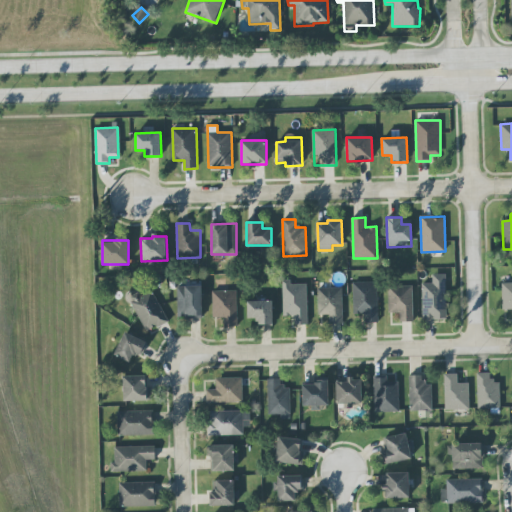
[(447,319),(446,274),(432,275),(432,283),(422,283),(423,320),(447,319)]
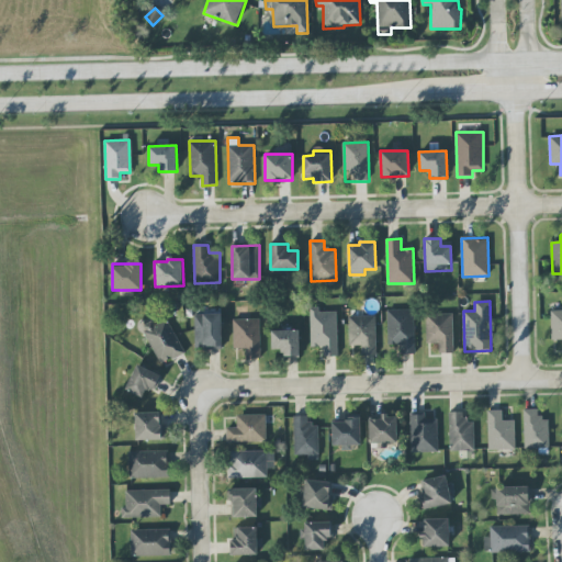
[(310,307),(311,347),(319,347),(321,356),(338,356),(337,312),(318,312),(318,307),(310,307)]
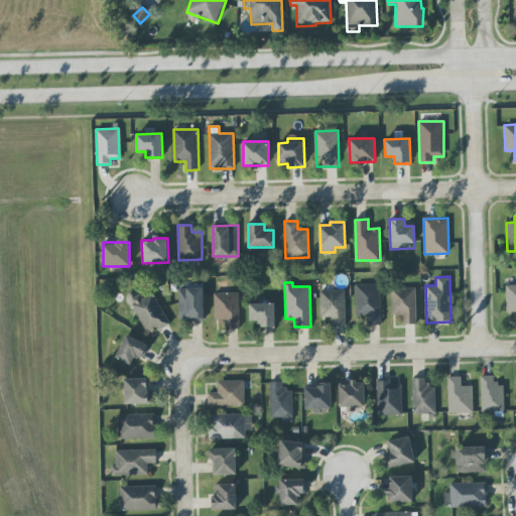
[(380,284),(356,284),(356,316),(369,316),(369,326),(381,325),(380,284)]
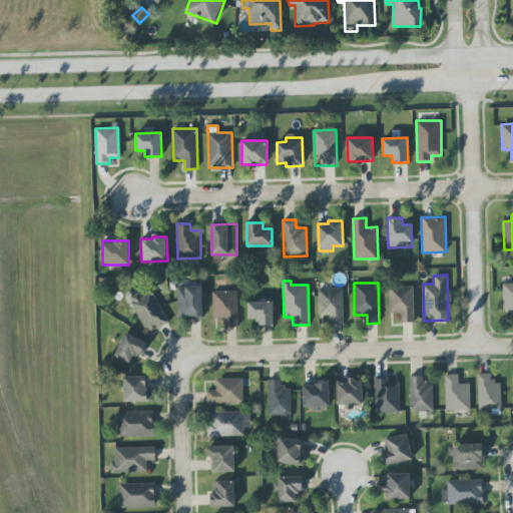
[(512,283),(503,284),(504,311),(512,310),(512,283)]
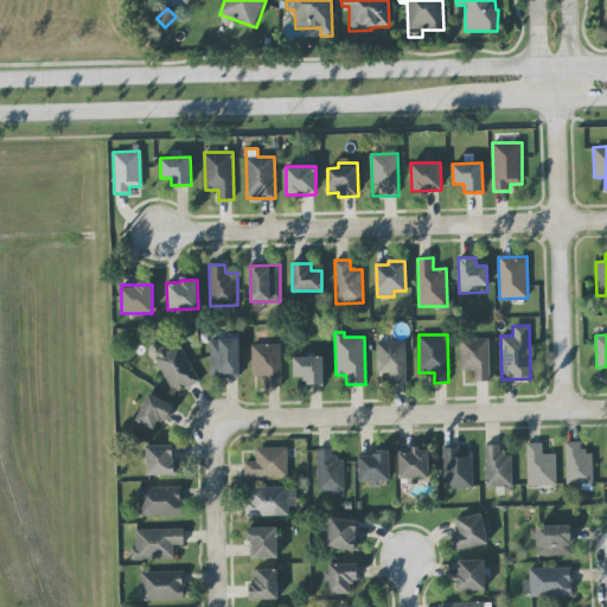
[(210,340),(211,377),(240,377),(238,339),(210,340)]
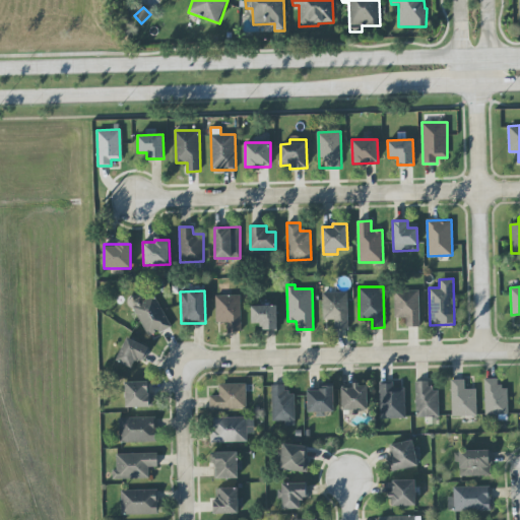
[(419,290),(394,290),(395,318),(406,318),(406,327),(419,327),(419,290)]
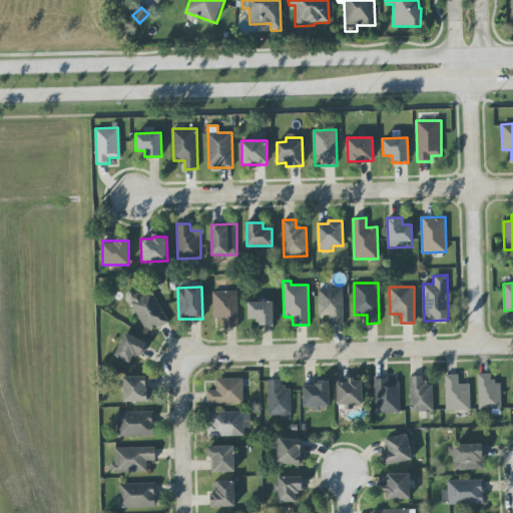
[(319,316),(331,315),(331,324),(344,324),(344,289),(319,289),(319,316)]
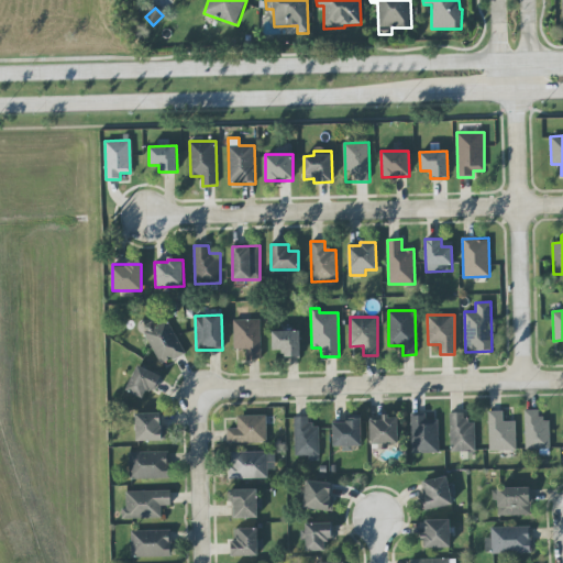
[(186,353),(167,319),(155,326),(151,318),(139,324),(162,366),(186,353)]
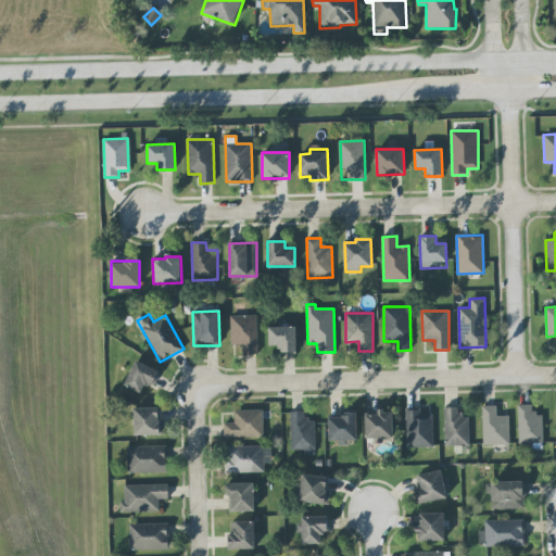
[(231,345),(243,345),(243,355),(258,354),(257,315),(230,316),(231,345)]
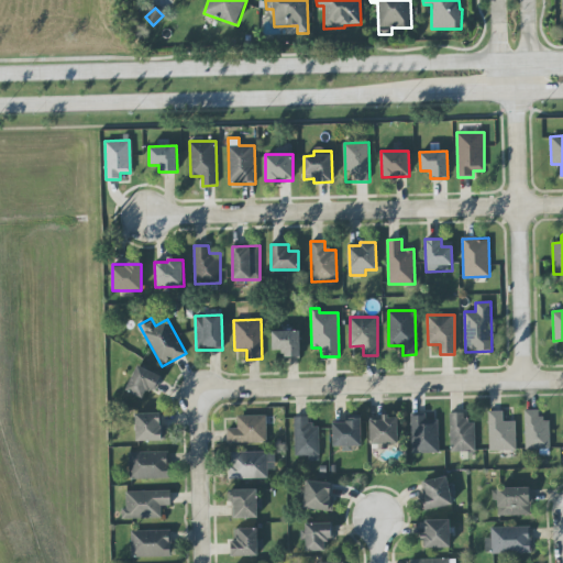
[(300,331),(272,331),(272,351),(284,351),(284,357),(300,357),(300,331)]
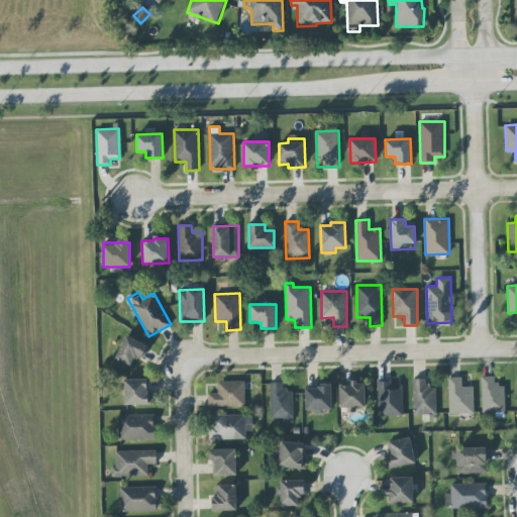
[(148,345),(126,335),(115,358),(131,366),(135,356),(141,359),(148,345)]
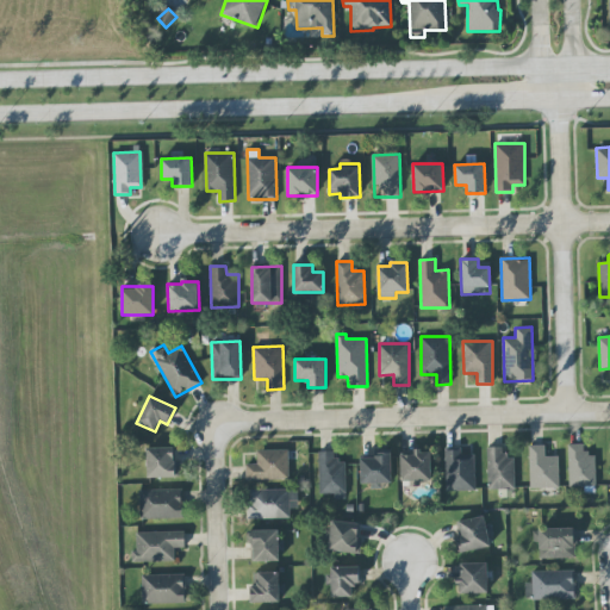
[(596,486),(595,453),(584,454),(584,444),(568,444),(570,487),(596,486)]
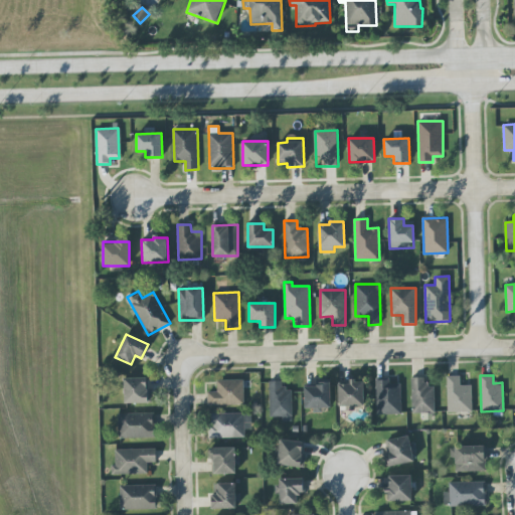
[(448,412),(472,411),(472,385),(461,385),(460,376),(447,376),(448,412)]
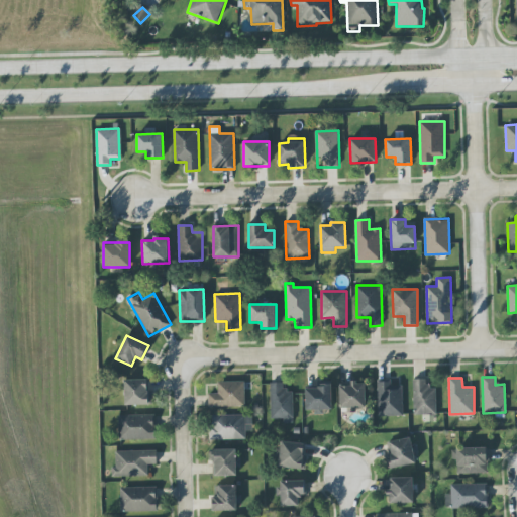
[(124,380),(125,405),(152,405),(152,391),(147,391),(147,379),(124,380)]
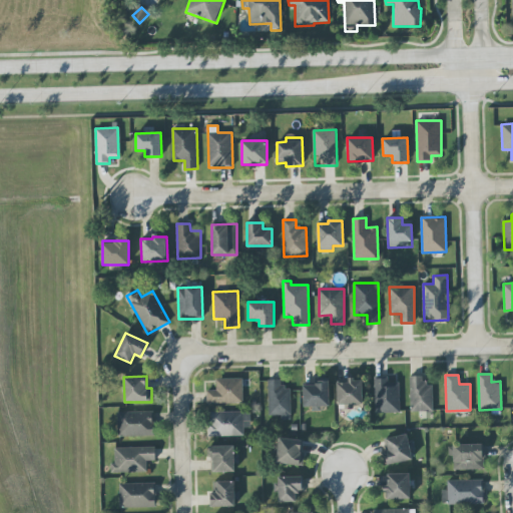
[(433,411),(432,384),(423,384),(423,376),(410,377),(411,412),(433,411)]
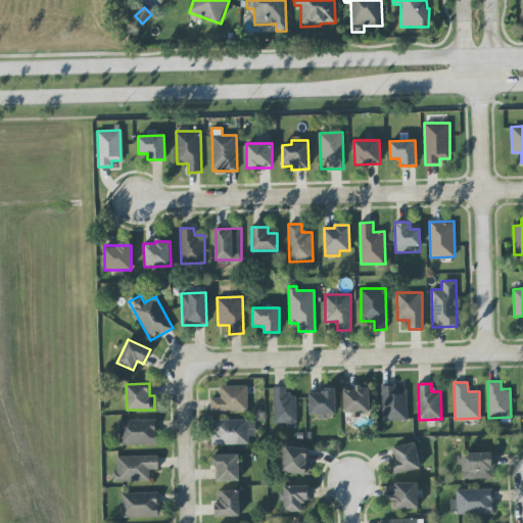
[(221,386),(221,397),(211,398),(211,412),(248,411),(247,386),(221,386)]
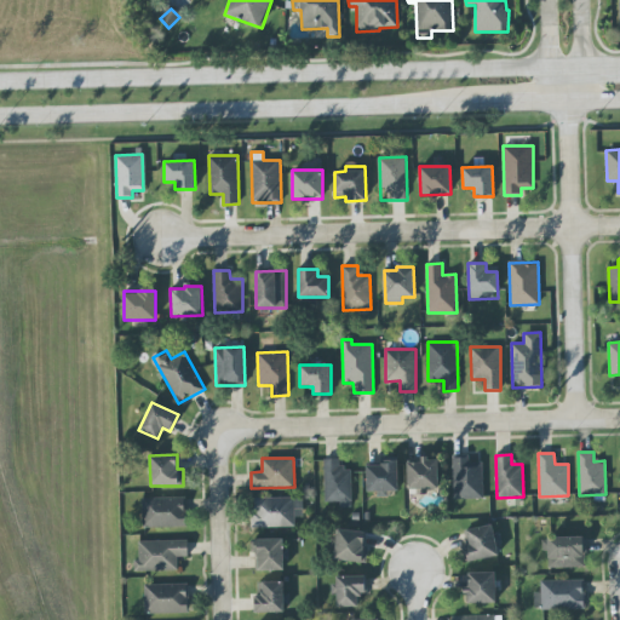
[(454,499),(483,499),(482,458),(453,459),(454,499)]
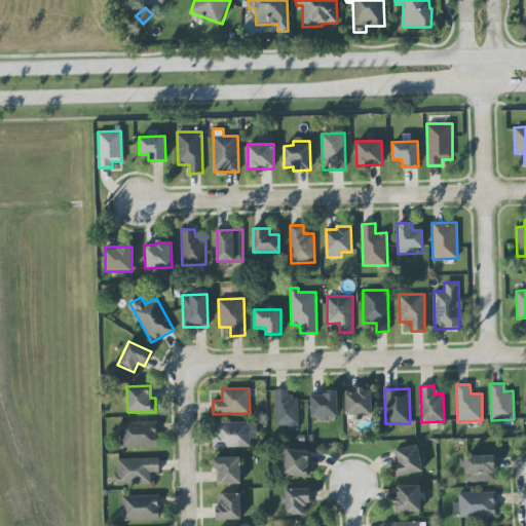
[(275,426),(289,426),(289,430),(299,430),(298,398),(289,398),(288,389),(275,389),(275,426)]
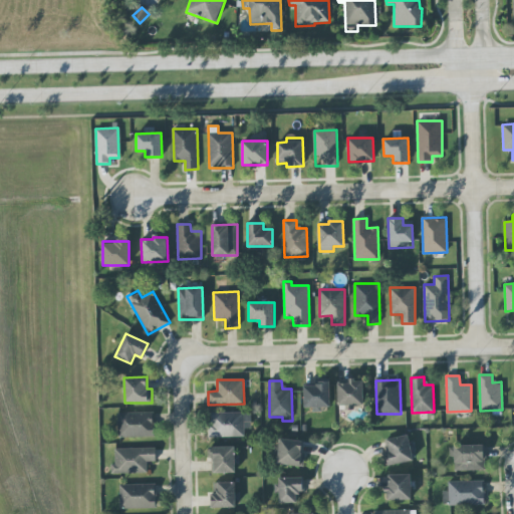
[(338,406),(363,406),(362,380),(349,380),(349,382),(337,383),(338,406)]
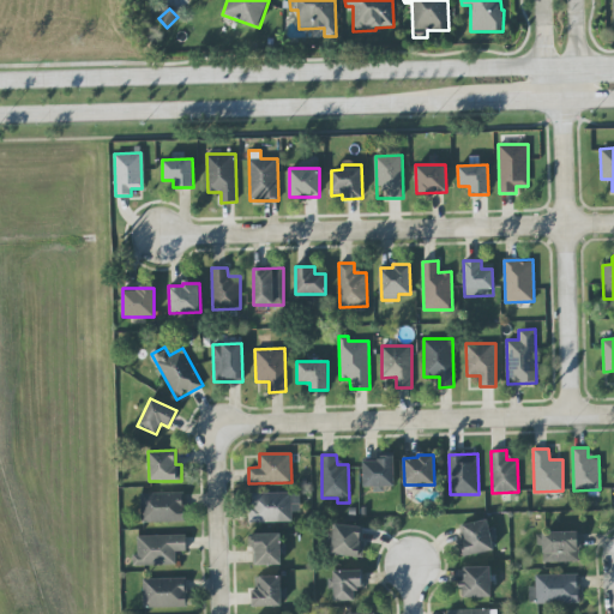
[(395,458),(363,458),(365,491),(385,489),(385,487),(395,487),(395,458)]
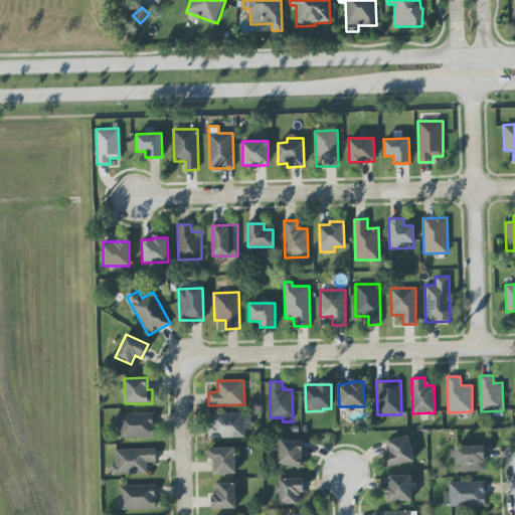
[(155,413),(119,413),(119,439),(155,438),(155,413)]
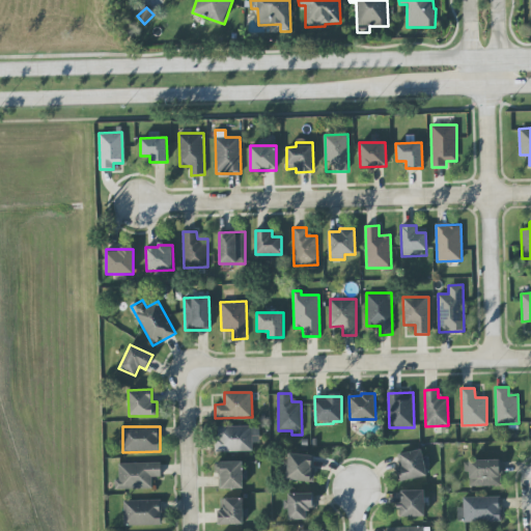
[(217,452),(253,451),(252,442),(259,442),(259,426),(217,427),(217,452)]
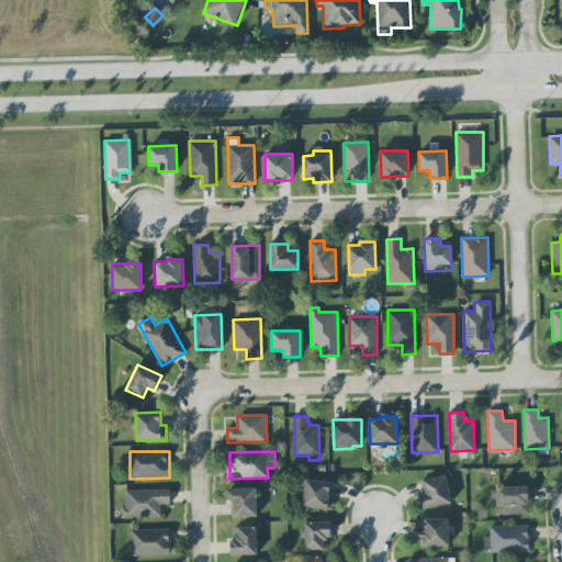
[(452,504),(447,475),(418,481),(424,509),(452,504)]
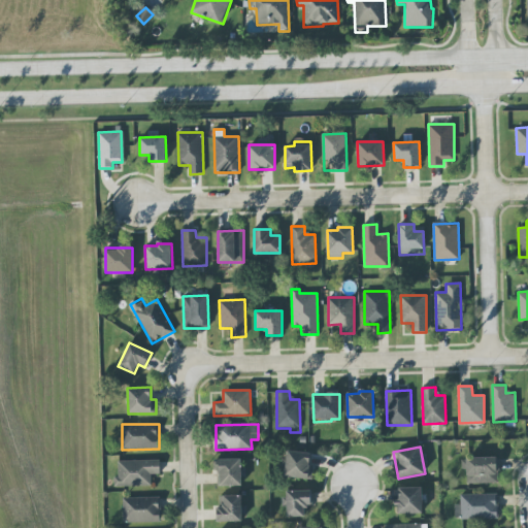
[(311,480),(315,454),(287,451),(285,476),(311,480)]
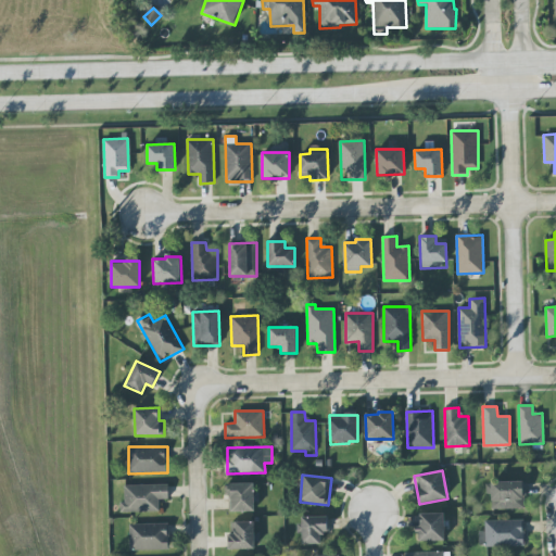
[(526,481),(491,482),(492,509),(526,509),(526,481)]
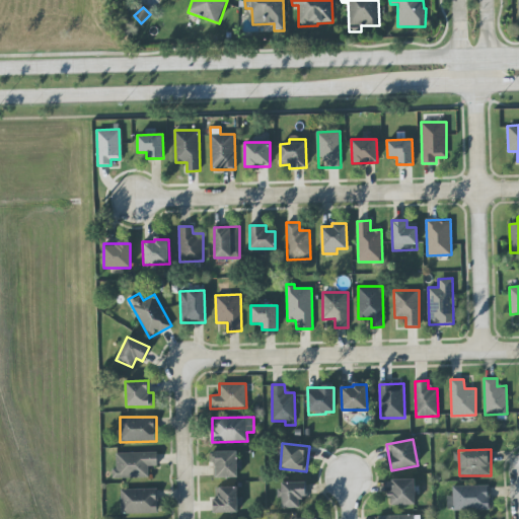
[(238,477),(237,451),(213,452),(214,478),(238,477)]
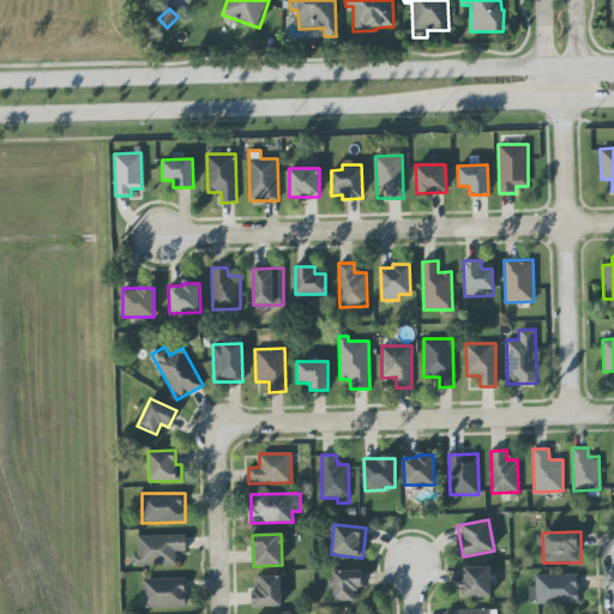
[(176,565),(176,552),(187,552),(186,535),(136,536),(137,566),(176,565)]
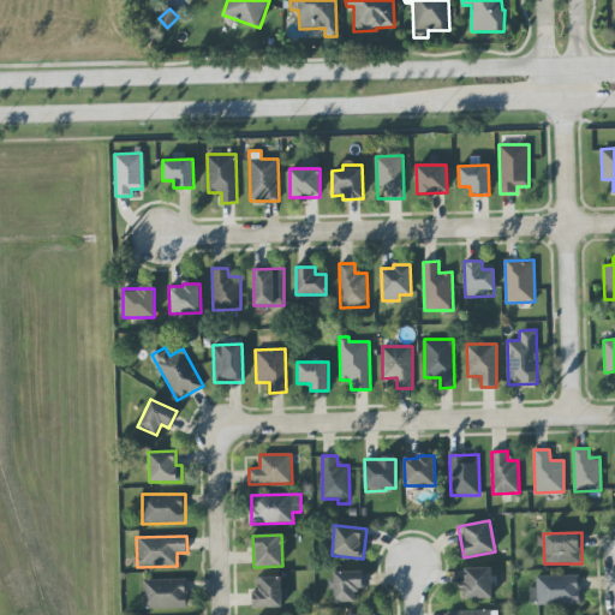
[(464,598),(491,598),(491,568),(463,568),(464,598)]
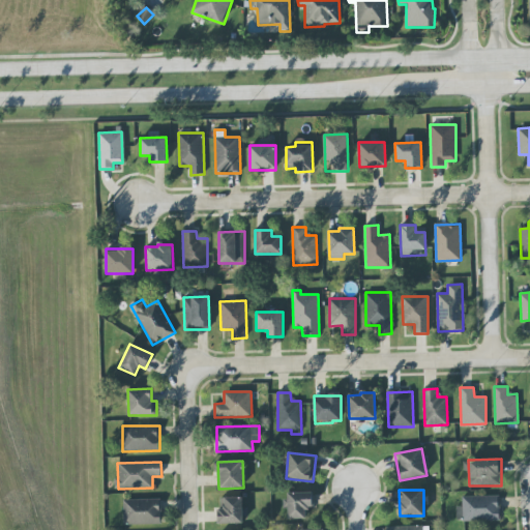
[(305,519),(305,509),(313,508),(313,493),(286,493),(287,519),(305,519)]
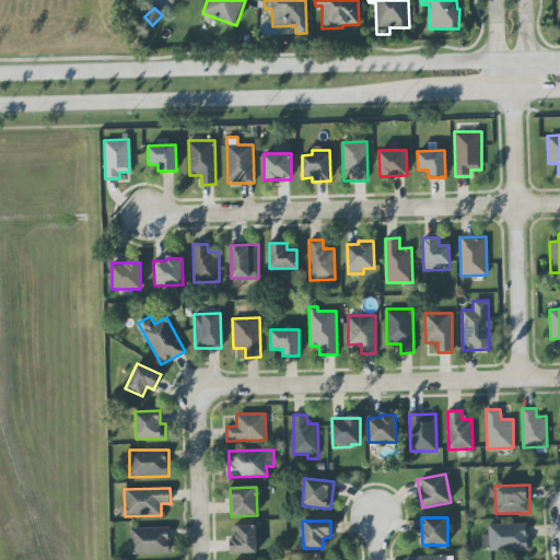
[(528,550),(528,524),(488,525),(488,535),(482,535),(482,551),(528,550)]
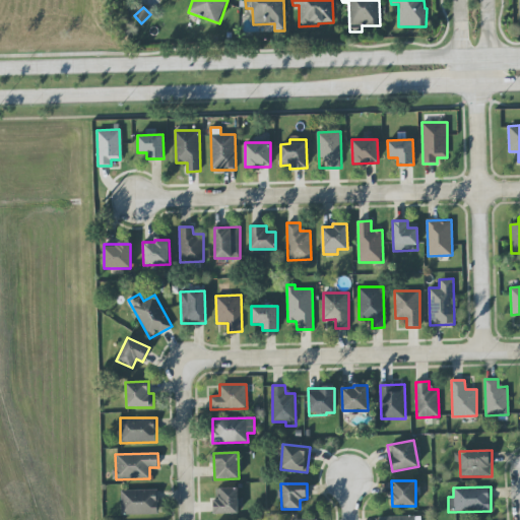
[(239,488),(214,489),(214,514),(242,513),(242,497),(239,497),(239,488)]
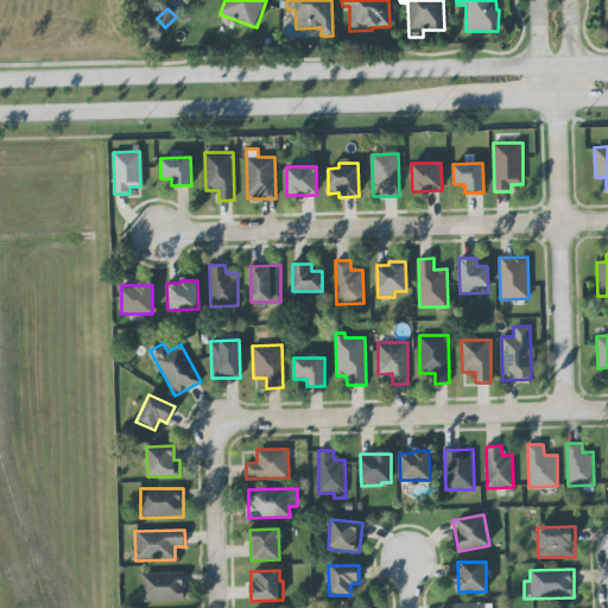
[(143,602),(185,601),(184,572),(141,574),(143,602)]
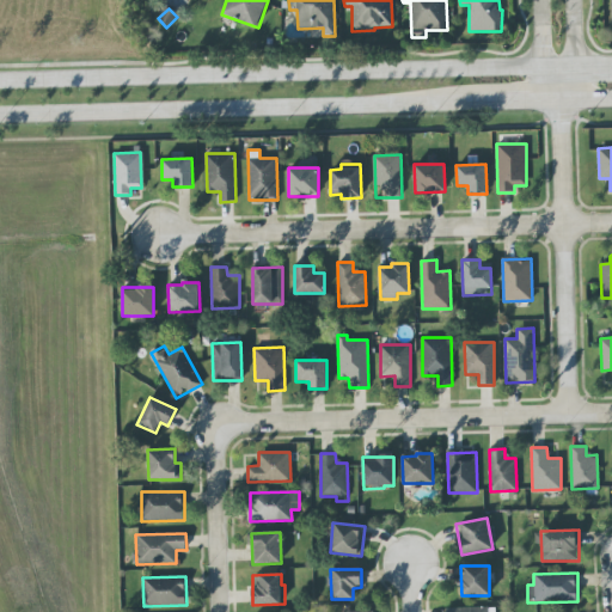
All buildings are outlined.
